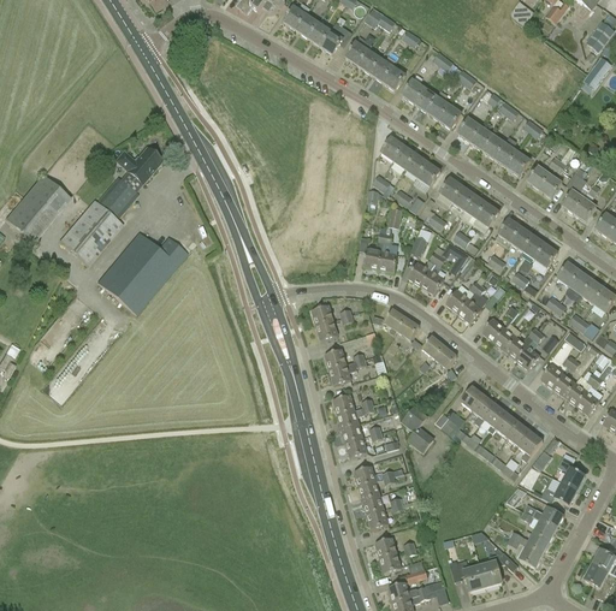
[(247,13),(252,6),(259,11),(262,6),(262,5),(266,0),(247,0),(241,9),(247,13)]
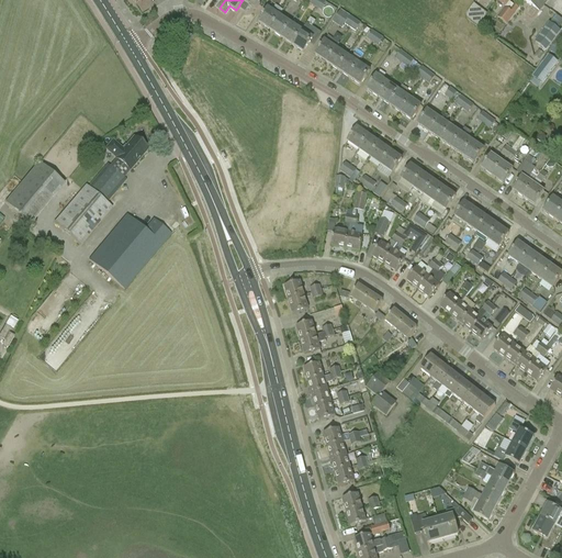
[(260,0),(243,0),(239,4),(239,6),(245,9),(250,2),(256,7),(260,0)]
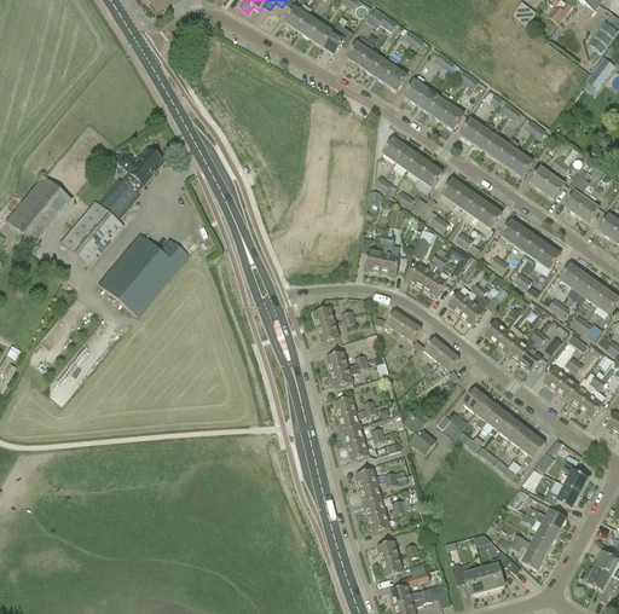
[(527,27),(537,12),(522,0),(516,9),(515,11),(514,12),(514,13),(514,15),(514,16),(515,17),(521,22),(527,27)]
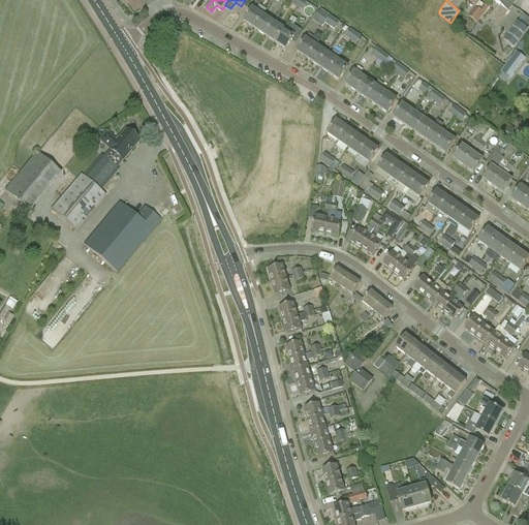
[(477,20),(489,5),(484,1),(479,7),(475,4),(468,12),(477,20)]
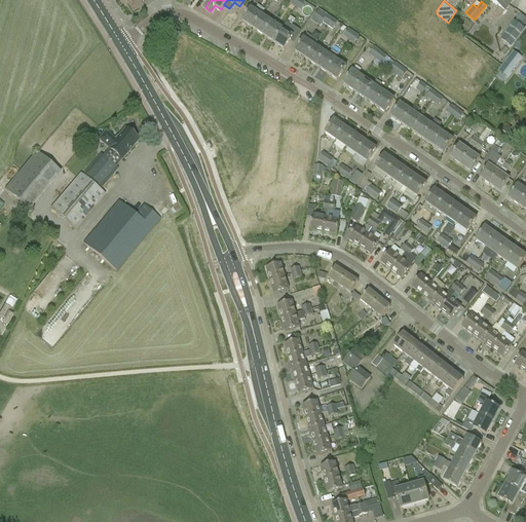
[(251,4),(241,17),(253,25),(261,11),(251,4)]
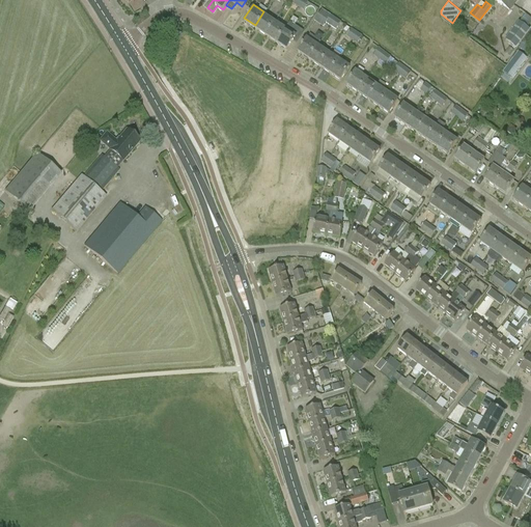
[(314,18),(324,24),(327,20),(331,23),(336,16),(322,6),(314,18)]
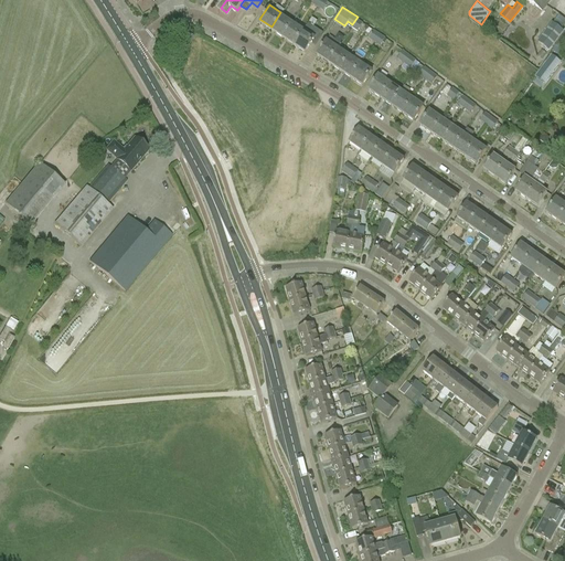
[(283,34),(291,20),(280,12),(272,27),(283,34)]
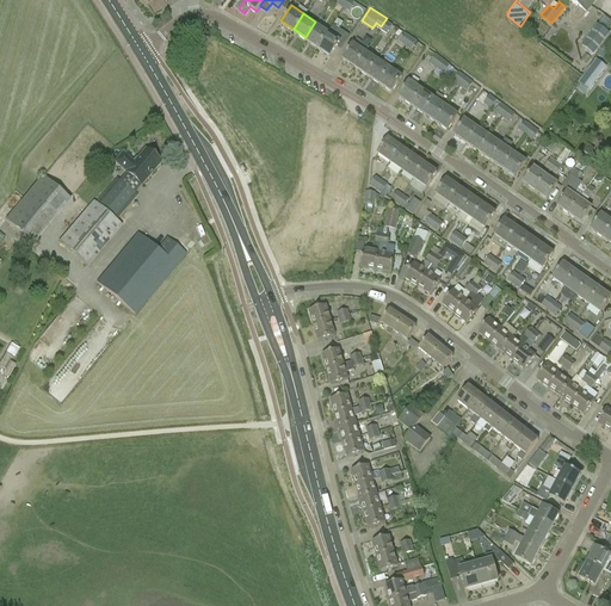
[(594,51),(610,31),(606,28),(610,22),(610,17),(605,13),(598,22),(581,42),(594,51)]
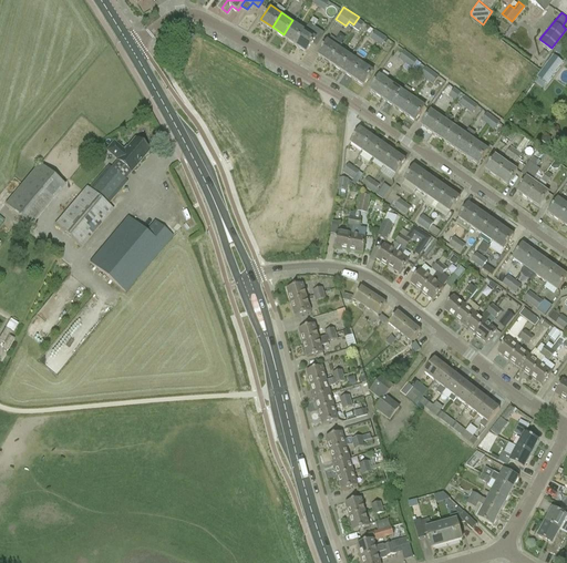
[(359,28),(364,20),(359,17),(353,24),(359,28)]
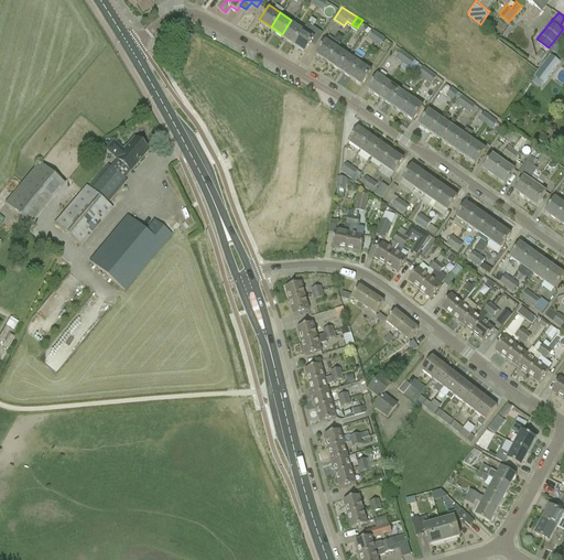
[(293,42),(303,28),(291,20),(282,34),(293,42)]
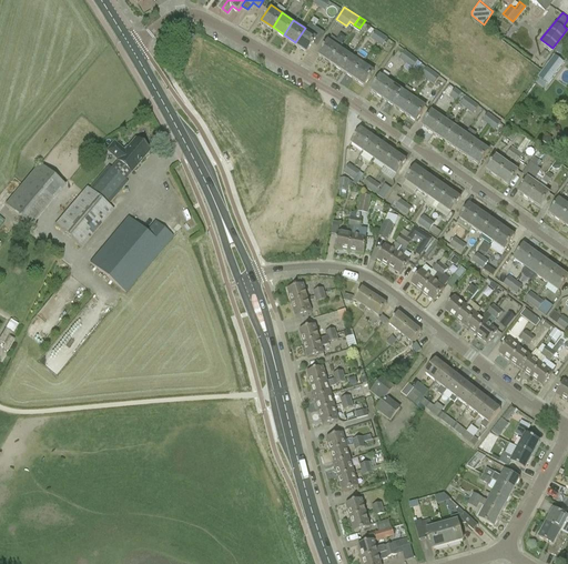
[(306,50),(316,36),(305,28),(295,42),(306,50)]
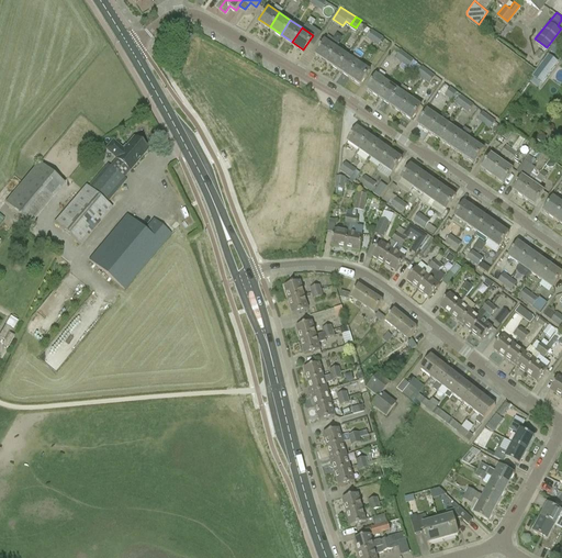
[(372,28),(367,35),(372,38),(378,31),(372,28)]
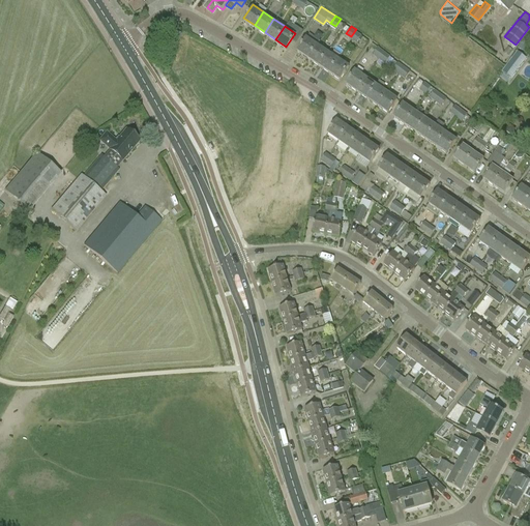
[(529,26),(520,40),(529,48),(529,26)]
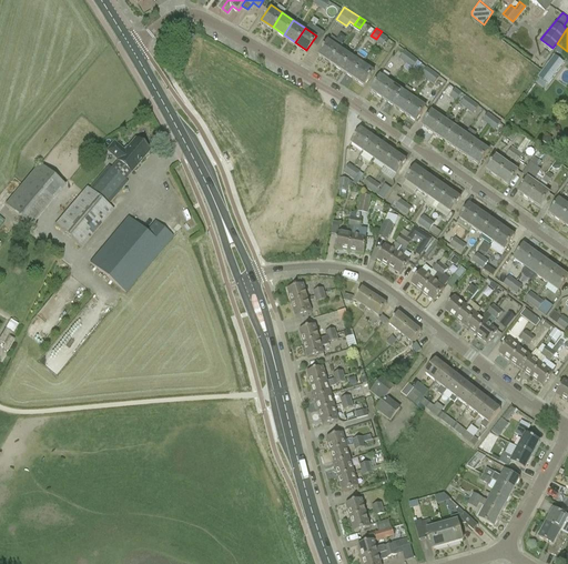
[(382,43),(387,34),(382,31),(376,39),(382,43)]
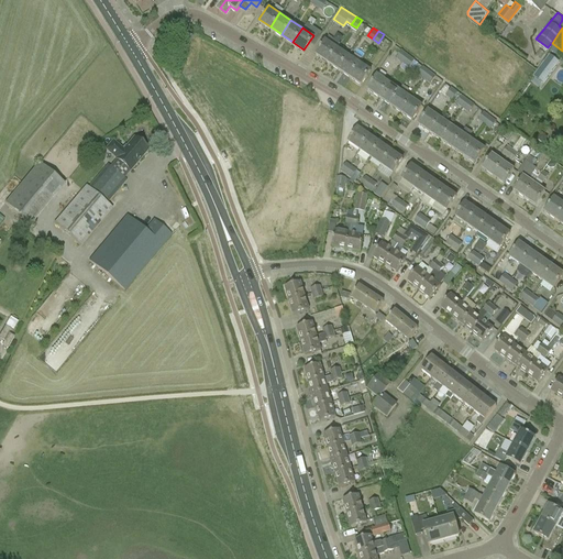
[(326,37),(316,52),(328,59),(340,41),(340,40),(329,33),(326,37)]
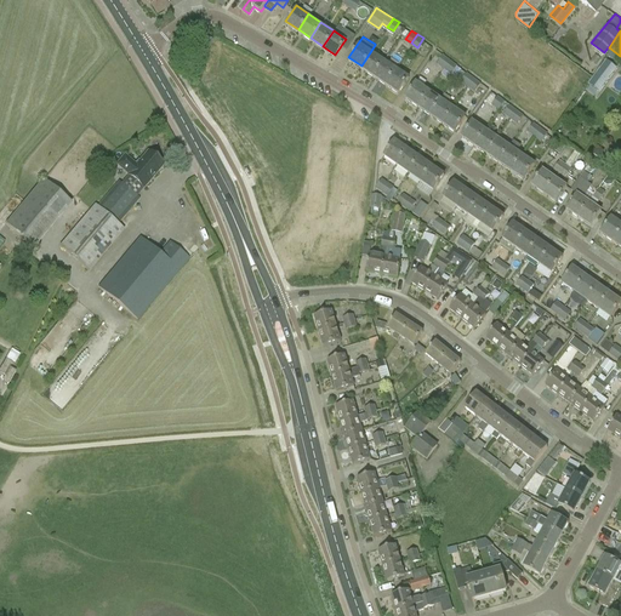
[(374,74),(383,57),(376,52),(380,49),(375,45),(362,66),(374,74)]
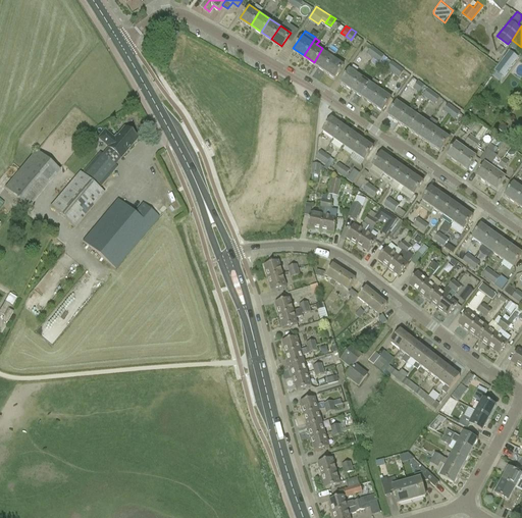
[(373,44),(367,51),(373,55),(378,48),(373,44)]
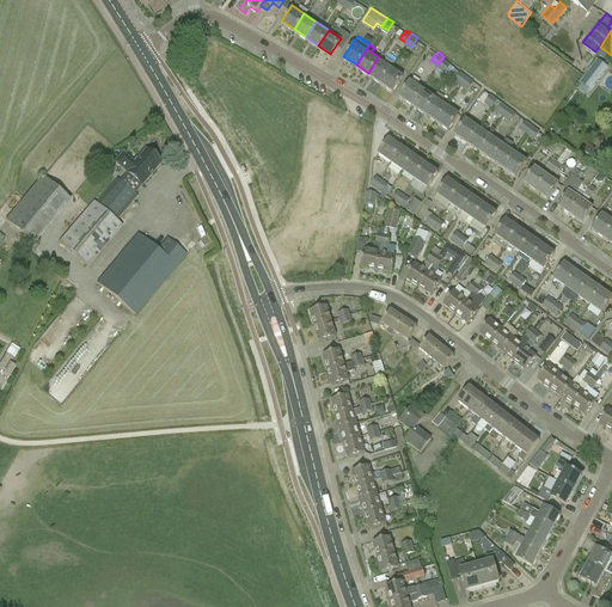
[(380,80),(391,65),(378,56),(368,73),(380,80)]
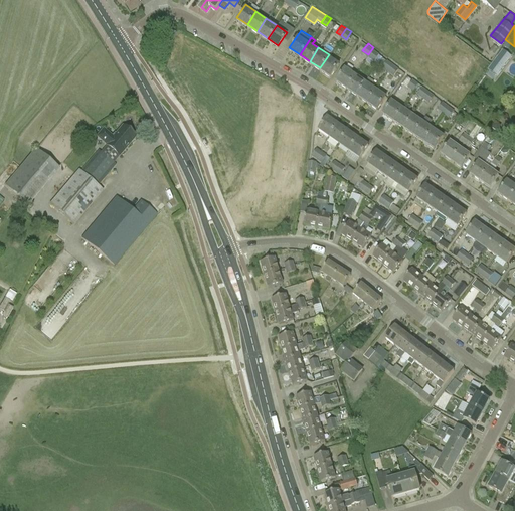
[(374,59),(379,52),(373,47),(368,54),(374,59)]
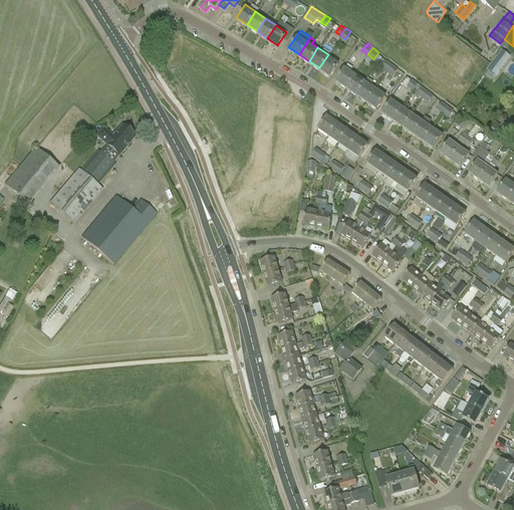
[(501,47),(487,66),(496,73),(510,53),(501,47)]
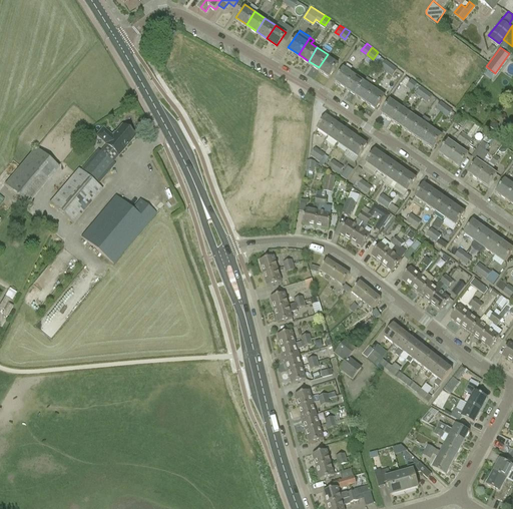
[(329,74),(338,61),(328,54),(319,67),(329,74)]
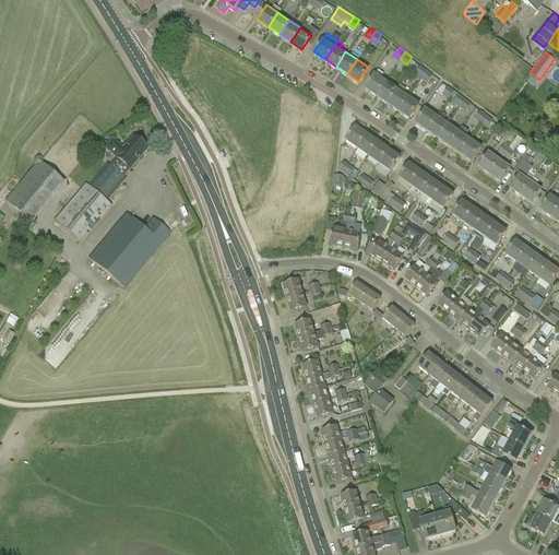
[(420,63),(412,75),(418,80),(421,75),(427,68),(420,63)]
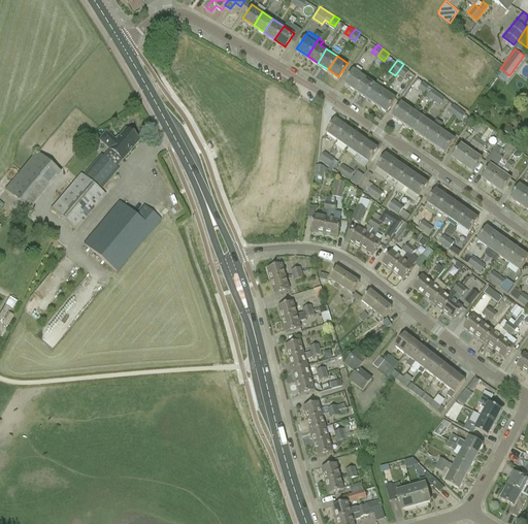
[(354,67),(344,80),(355,88),(364,74),(359,71),(363,66),(358,63),(354,68),(354,67)]
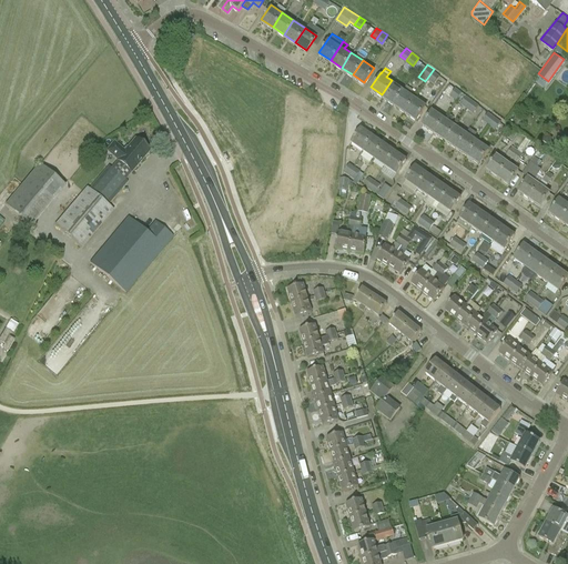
[(434,81),(430,86),(433,88),(438,91),(447,79),(434,69),(428,77),(434,81)]
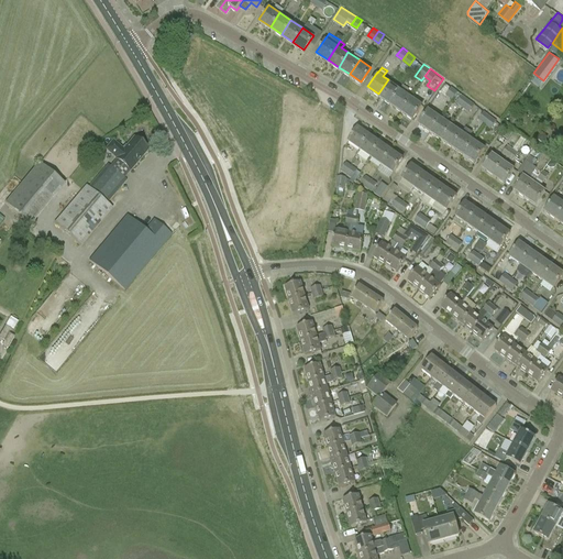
[(388,79),(378,94),(389,101),(399,87),(388,79)]
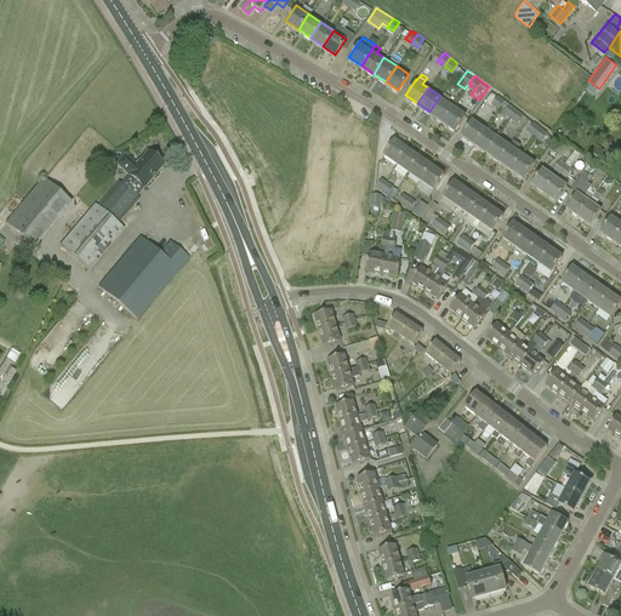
[(443,120),(453,104),(448,101),(451,96),(444,91),(440,96),(429,112),(443,120)]
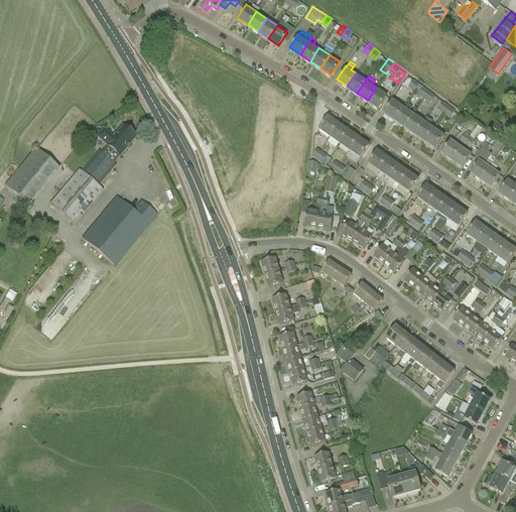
[(414,78),(408,85),(414,89),(420,82),(414,78)]
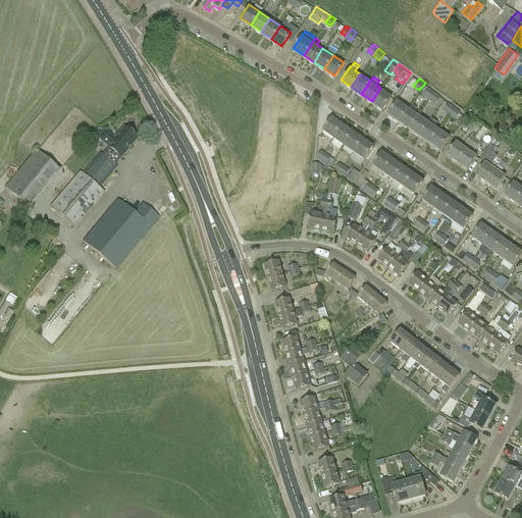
[(380,88),(372,101),(381,108),(382,108),(392,96),(394,91),(383,85),(381,89),(380,88)]
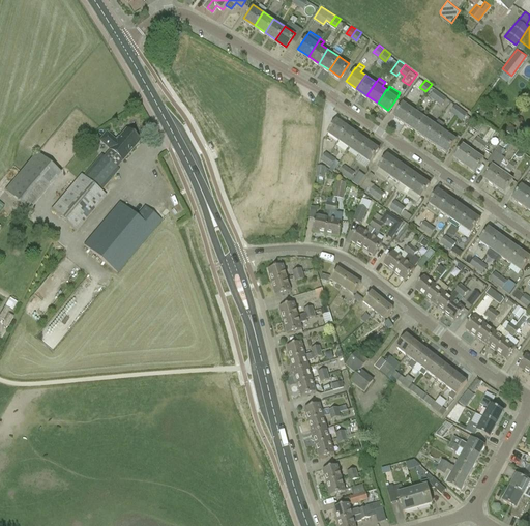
[(436,87),(430,94),(436,98),(441,91),(436,87)]
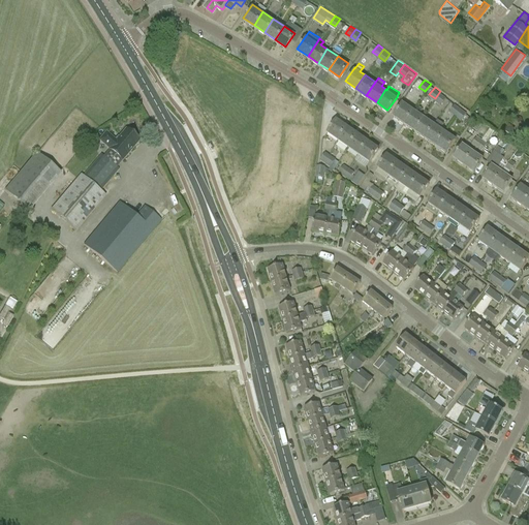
[(441,103),(446,96),(440,91),(435,98),(441,103)]
